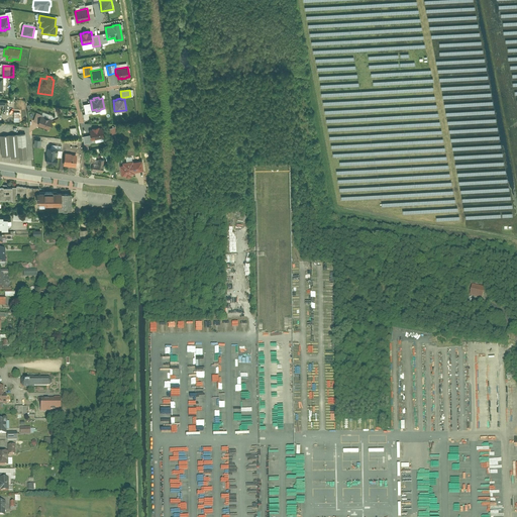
[(92,110),(91,103),(83,104),(85,114),(93,112),(92,110)]
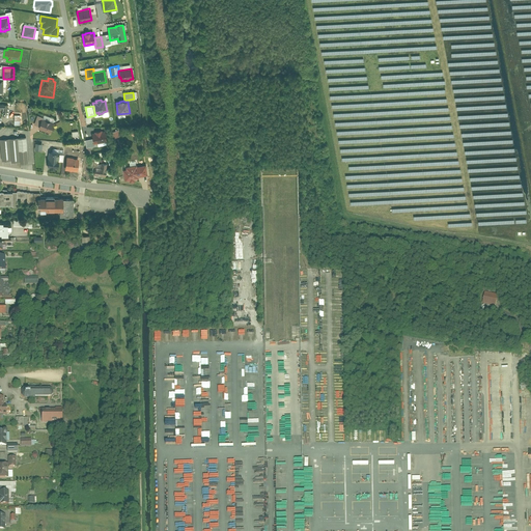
[(38,129),(51,132),(53,122),(43,120),(44,117),(37,116),(34,126),(39,127),(38,129)]
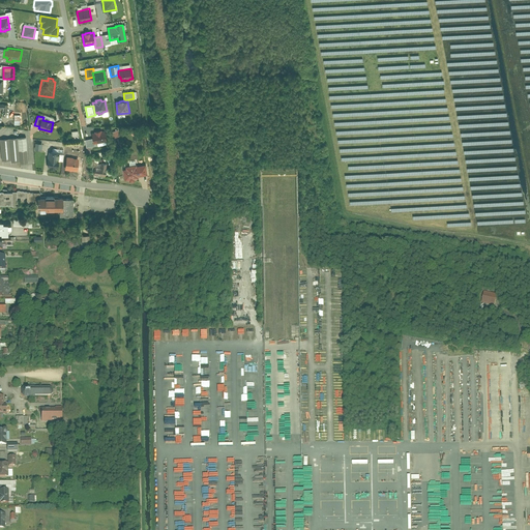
[(94,133),(92,133),(92,138),(93,143),(97,143),(107,141),(105,130),(101,130),(101,129),(94,131),(94,133)]
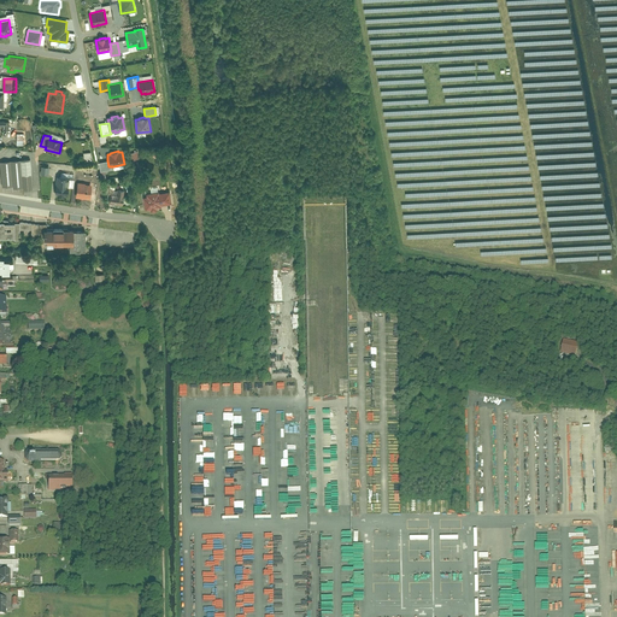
[(31,159),(0,162),(0,164),(3,187),(15,186),(15,188),(23,187),(24,191),(34,189),(31,159)]
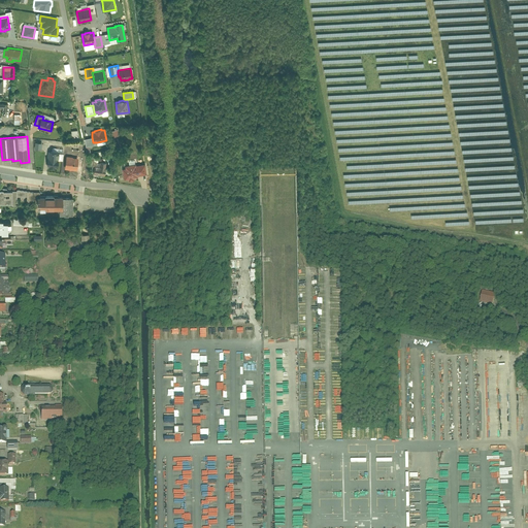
[(97,144),(97,142),(93,142),(92,137),(85,138),(86,146),(97,144)]
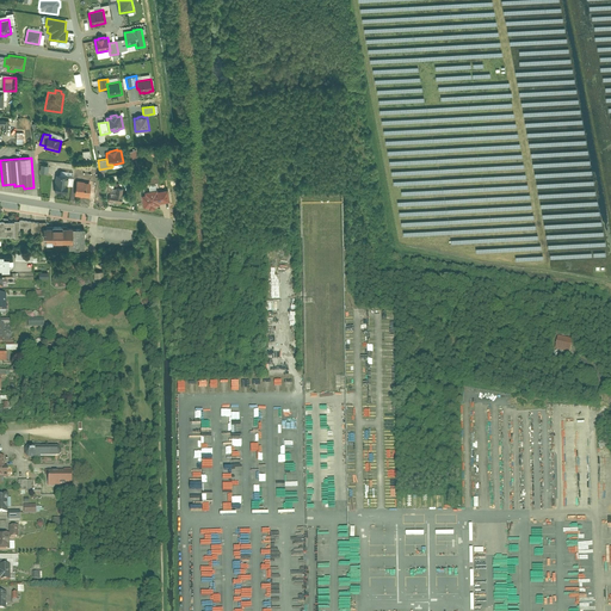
[(68,177),(56,174),(54,195),(66,196),(68,177)]
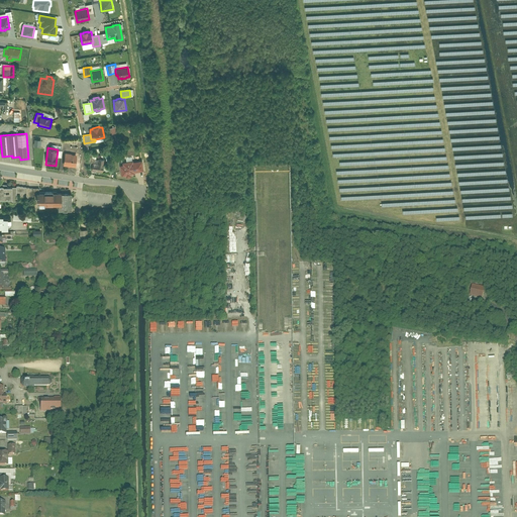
[(77,154),(65,153),(64,165),(76,166),(77,154)]
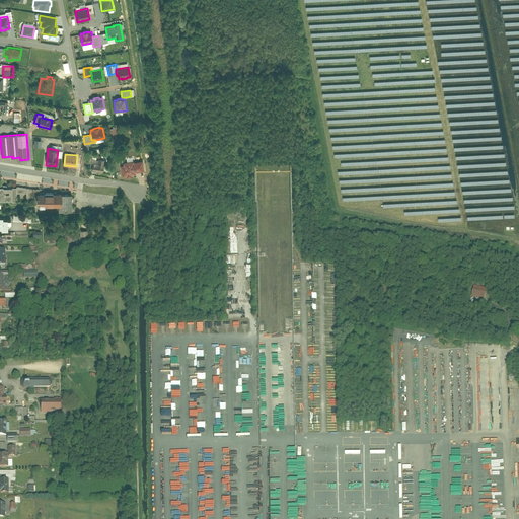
[(98,162),(93,161),(92,170),(103,171),(104,160),(99,160),(98,162)]
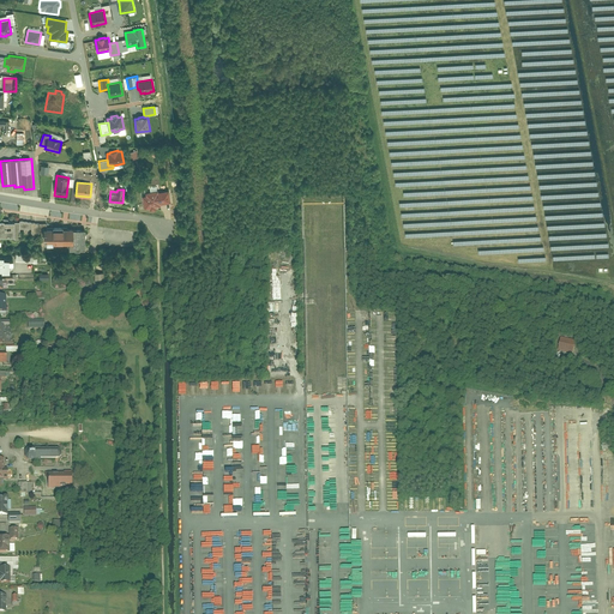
[(158,190),(146,192),(146,194),(143,196),(145,208),(150,206),(151,210),(157,209),(156,206),(161,205),(161,204),(172,202),(169,190),(158,192),(158,190)]
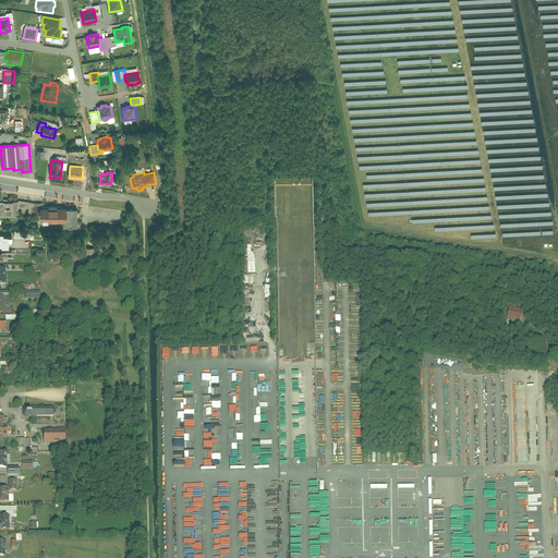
[(68,207),(44,207),(44,202),(8,202),(8,198),(0,197),(0,222),(0,215),(16,215),(16,206),(29,206),(29,214),(44,214),(44,221),(62,221),(68,221),(68,208),(68,207)]
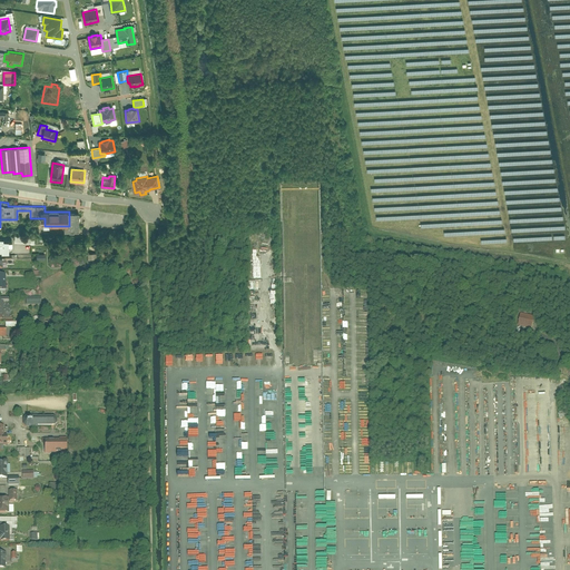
[(69,226),(64,226),(64,233),(79,232),(79,213),(69,213),(69,226)]
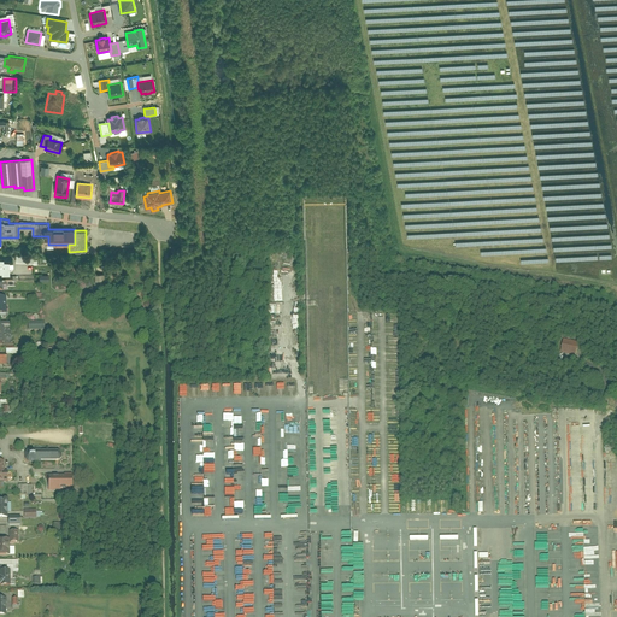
[(29,324),(29,334),(45,333),(45,323),(29,324)]
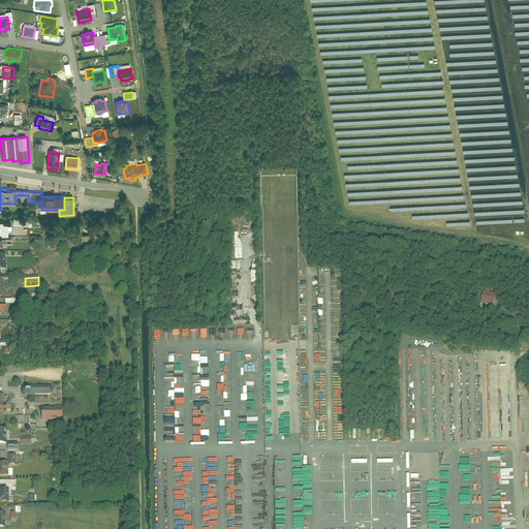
[(484,292),(480,304),(493,307),(496,296),(484,292)]
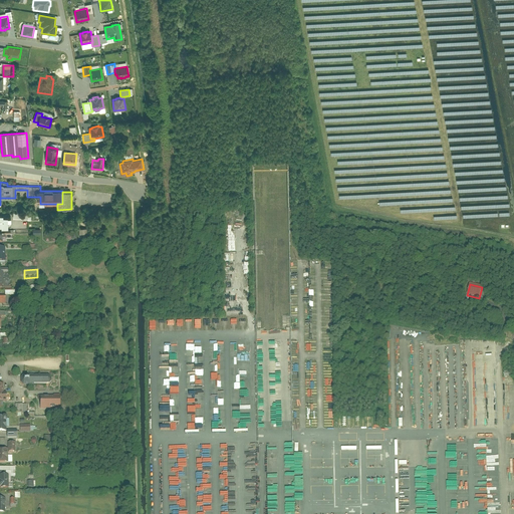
[(194,345),(186,345),(186,351),(189,350),(190,356),(195,356),(194,345)]
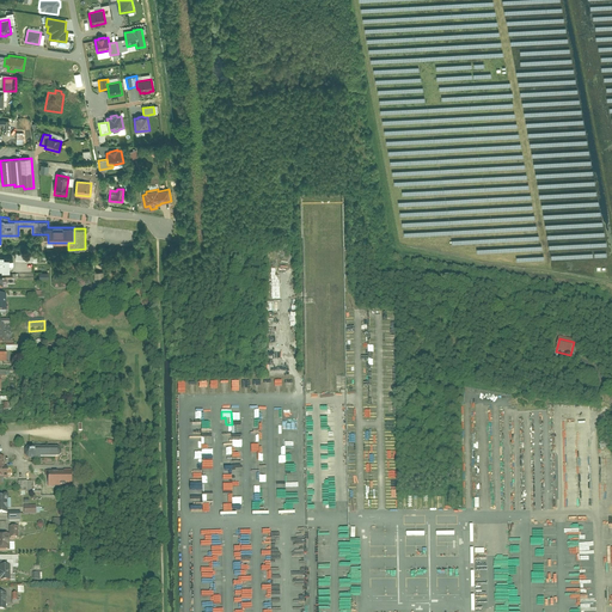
[(40,458),(40,457),(56,457),(60,453),(60,450),(56,446),(26,447),(26,459),(40,458)]
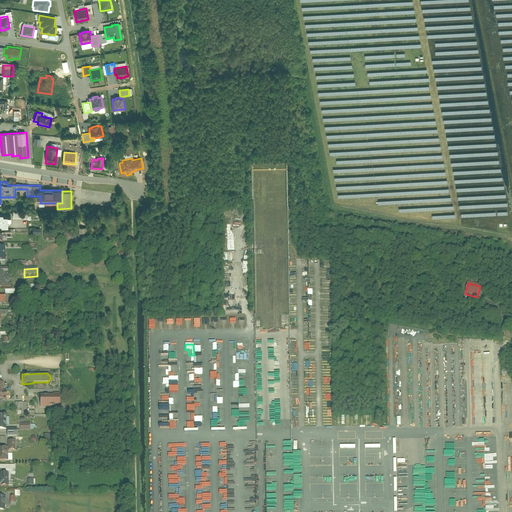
[(53,394),(39,394),(39,406),(59,406),(58,393),(53,393),(53,394)]
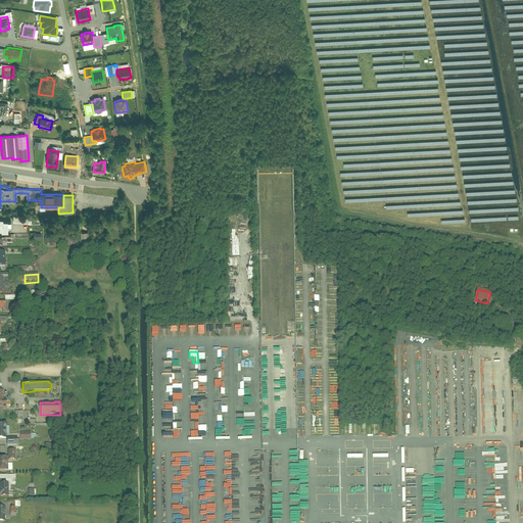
[(14,420),(27,420),(26,412),(14,412),(14,420)]
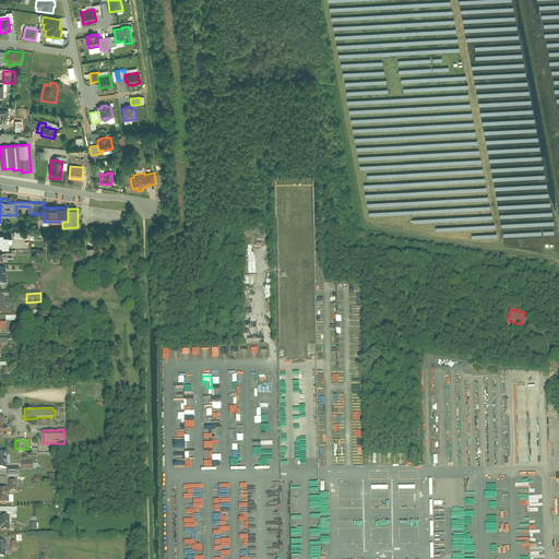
[(443,506),(443,501),(431,501),(431,516),(435,516),(435,513),(433,513),(433,506),(443,506)]
